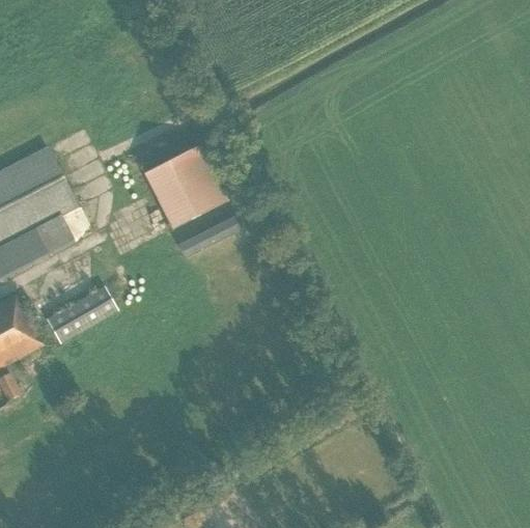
[(228,199),(200,143),(144,172),(172,227),(228,199)]
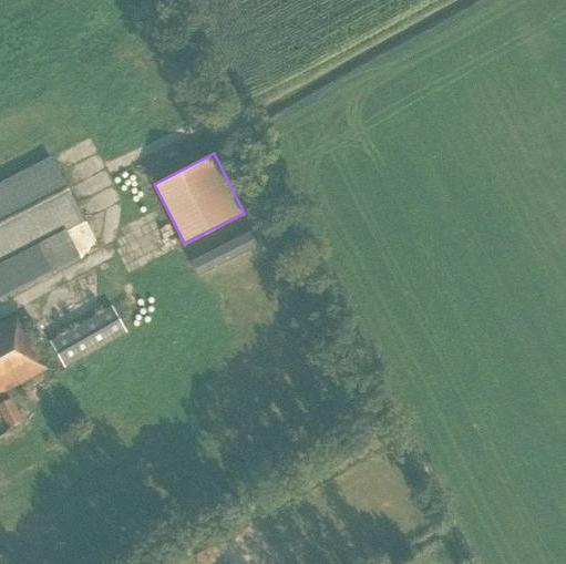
[(0,263),(67,229),(84,221),(51,156),(0,182),(0,263)]
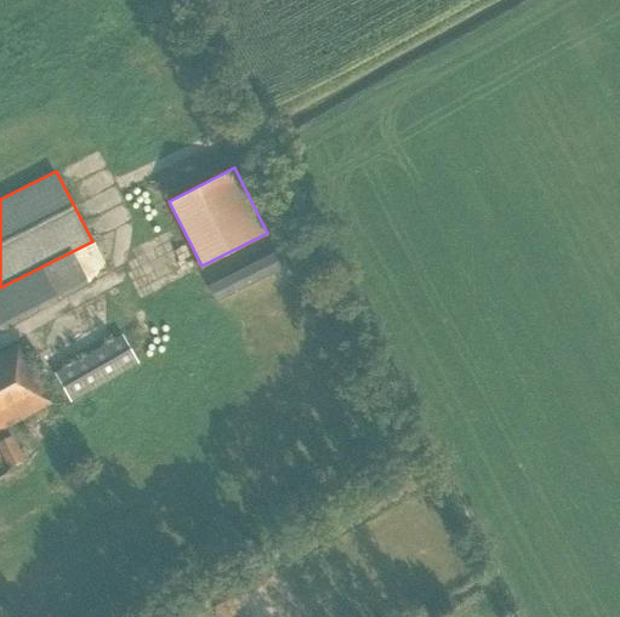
[(0,324),(87,280),(73,251),(0,287),(0,324)]
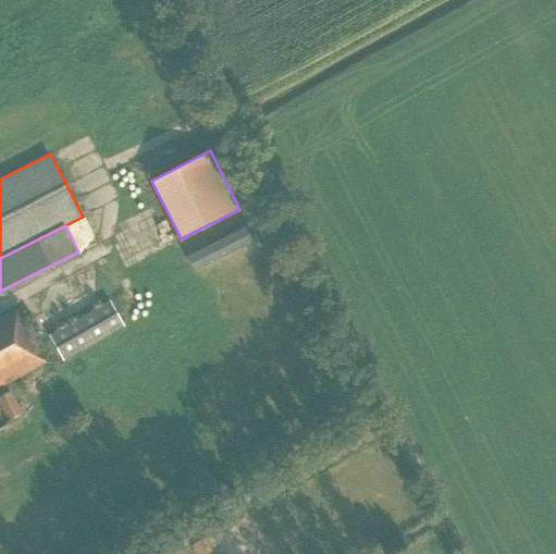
[(125,324),(110,297),(49,332),(64,359),(125,324)]
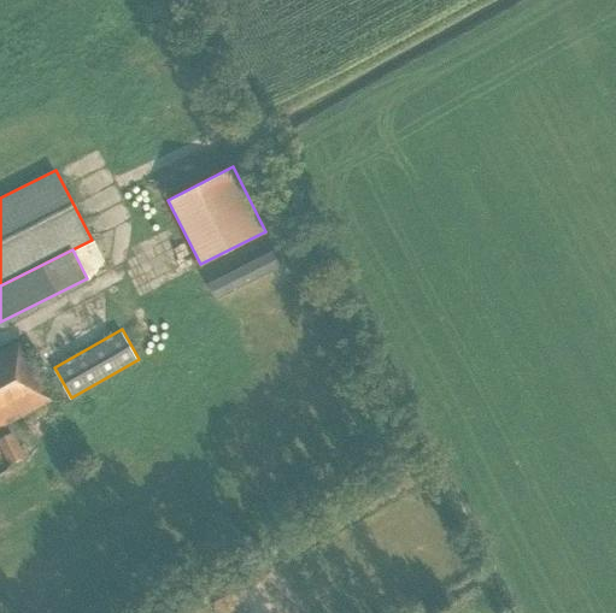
[(0,426),(52,401),(21,341),(0,352),(0,426)]
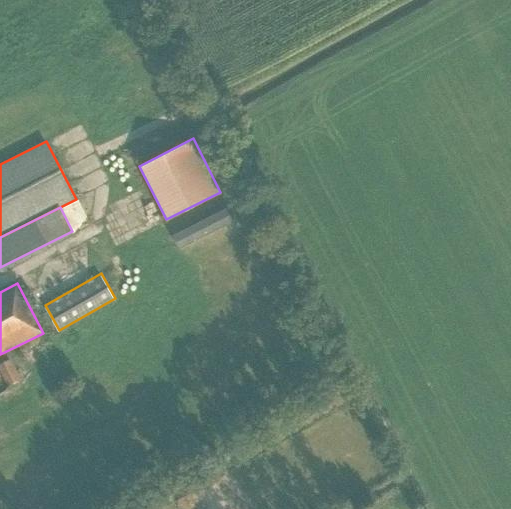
[(0,365),(9,384),(19,379),(11,360),(0,365)]
